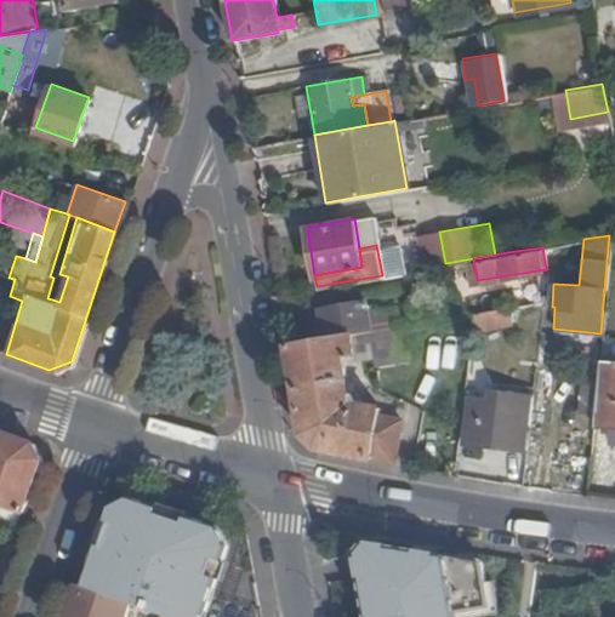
[(68,276),(60,274),(52,300),(60,302),(68,276)]
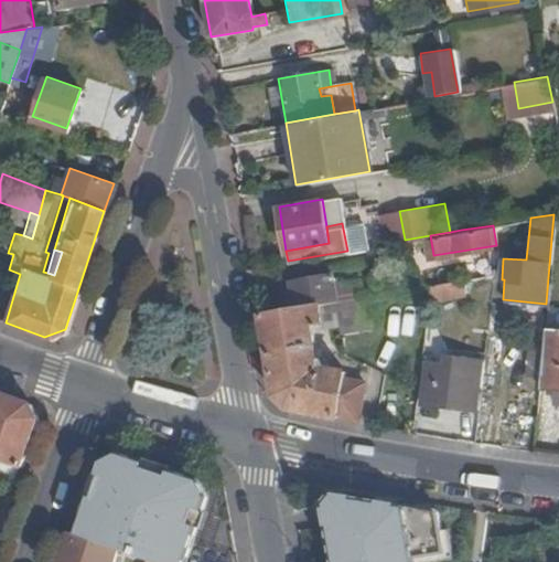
[(407,286),(417,285),(412,266),(404,268),(407,286)]
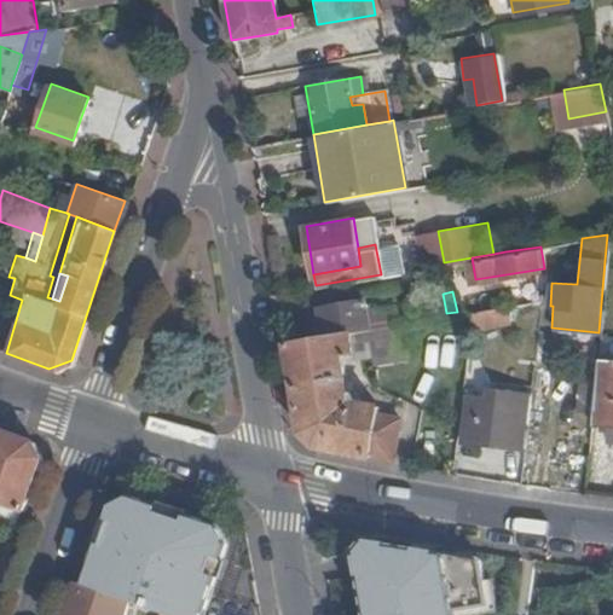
[(443,294),(434,295),(438,315),(446,313),(443,294)]
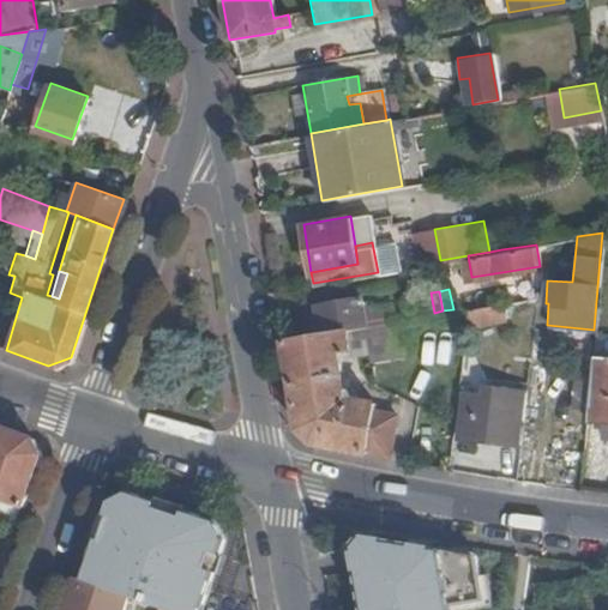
[(434,313),(431,293),(404,297),(408,318),(434,313)]
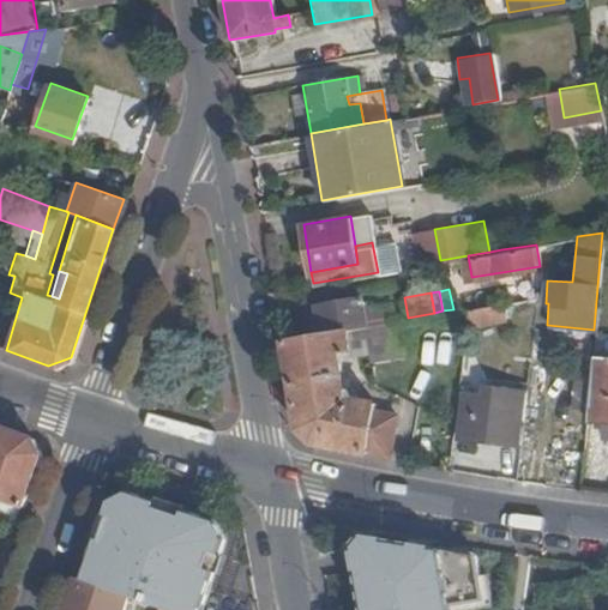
[(304,306),(308,334),(343,328),(363,325),(368,325),(365,309),(362,296),(304,306)]
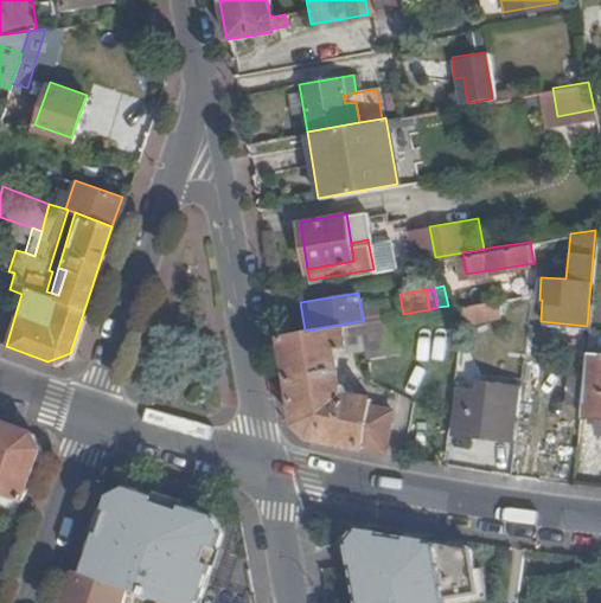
[(497,313),(498,296),(460,303),(459,318),(497,313)]
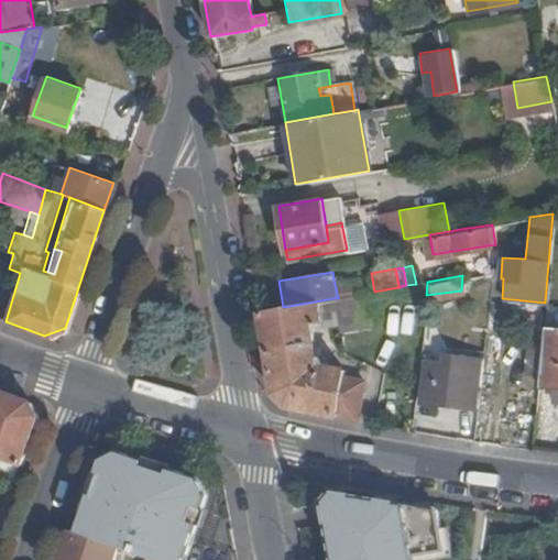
[(338,298),(359,294),(357,280),(335,284),(338,298)]
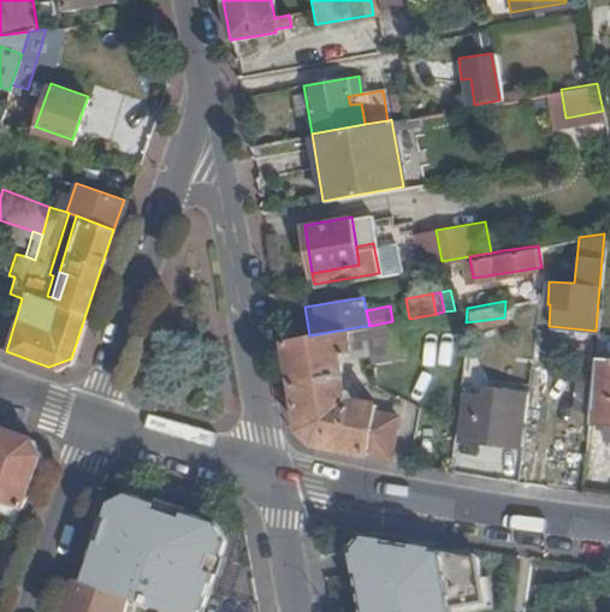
[(406,357),(400,320),(392,321),(369,326),(365,326),(368,349),(371,362),(406,357)]
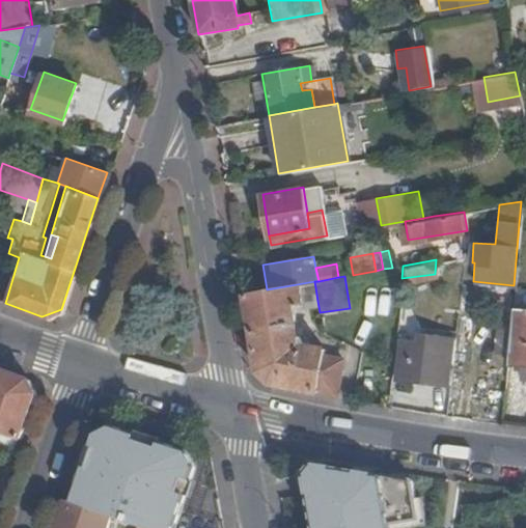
[(297,284),(301,304),(317,301),(314,281),(297,284)]
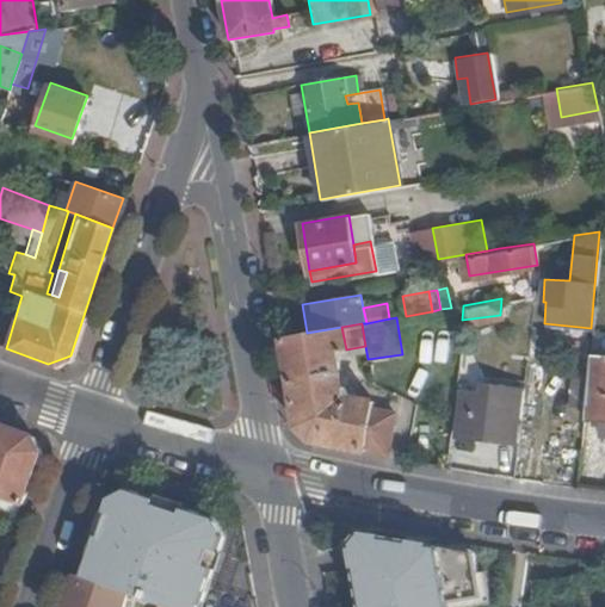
[(313,439),(384,452),(393,413),(369,408),(370,398),(355,396),(349,386),(341,386),(337,352),(346,350),(341,327),(307,333),(281,336),(297,423),(313,439)]
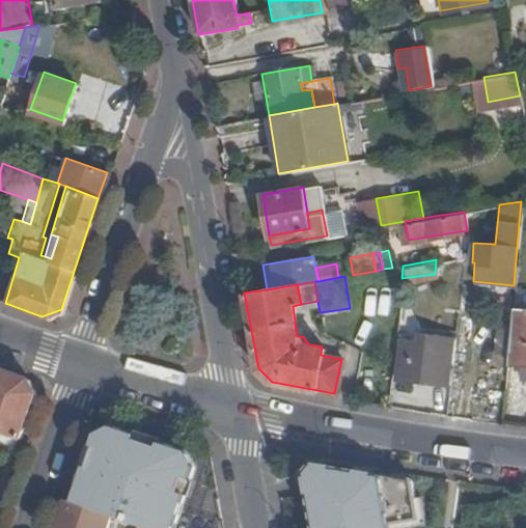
[(525,306),(511,305),(509,329),(507,354),(506,361),(521,362),(520,376),(525,376),(525,306)]
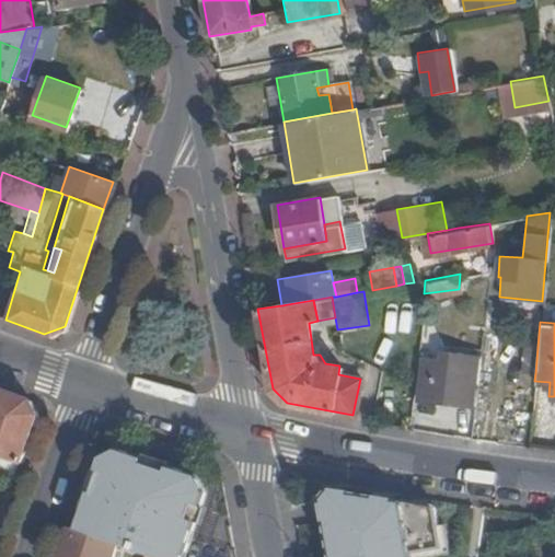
[(518,372),(535,373),(538,347),(519,346),(518,372)]
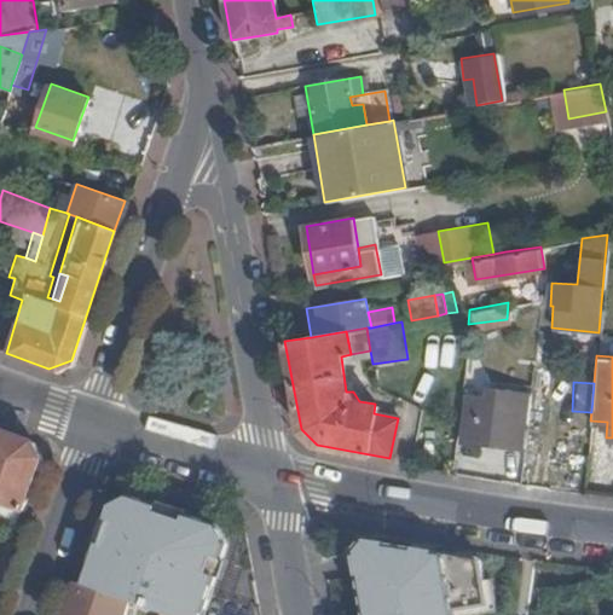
[(461,441),(518,447),(524,394),(486,389),(484,399),(467,395),(461,441)]
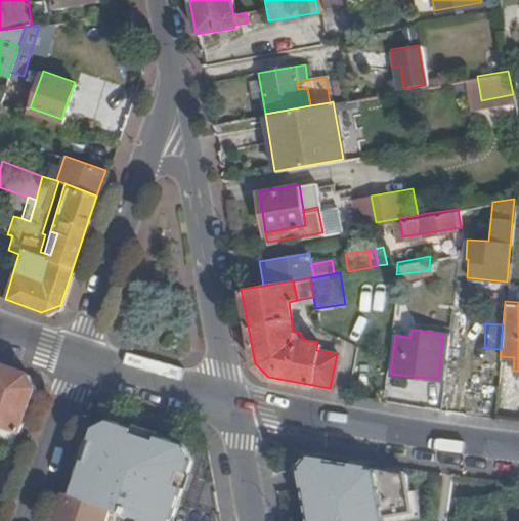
[(14,427),(18,429),(34,382),(28,374),(0,362),(0,435),(10,439),(14,427)]
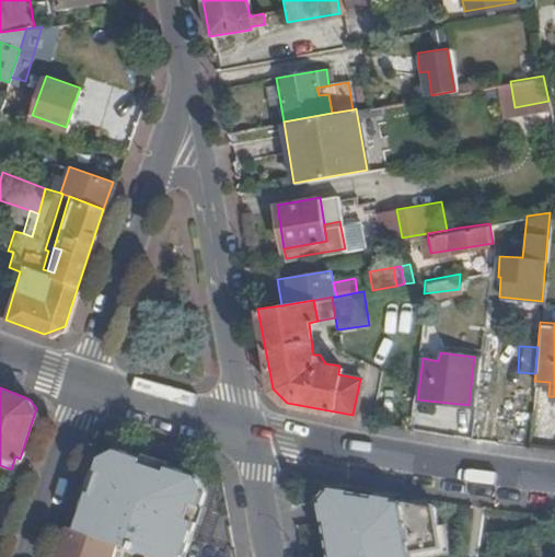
[(438,546),(430,505),(320,485),(310,495),(322,556),(409,556),(408,552),(438,546)]
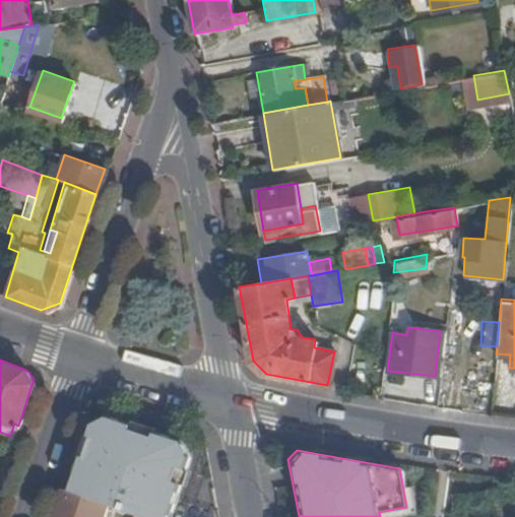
[(133,512),(140,514),(145,498),(158,459),(142,453),(139,463),(130,459),(115,506),(133,512)]
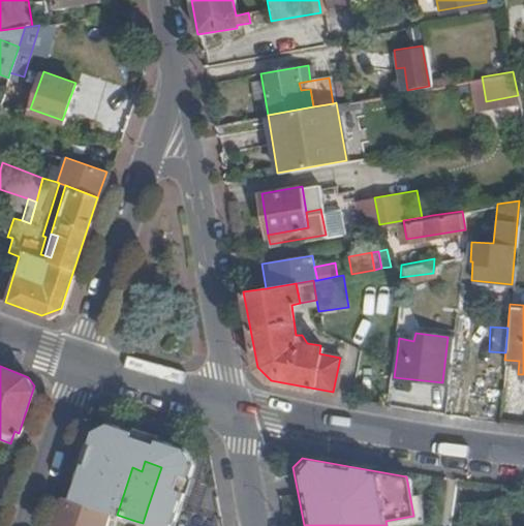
[(117,515),(132,467),(116,462),(105,492),(99,508),(110,512),(117,515)]
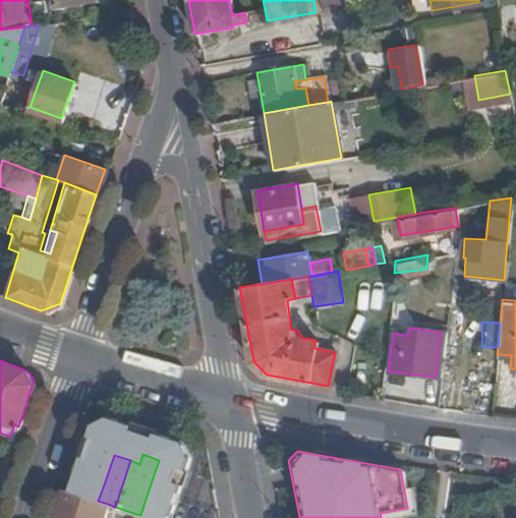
[(63,487),(98,501),(104,484),(68,472),(63,487)]
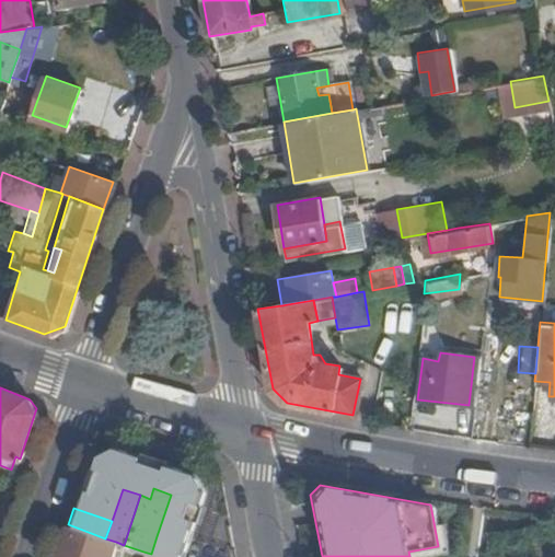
[(68,524),(57,556),(110,556),(116,542),(105,538),(68,524)]
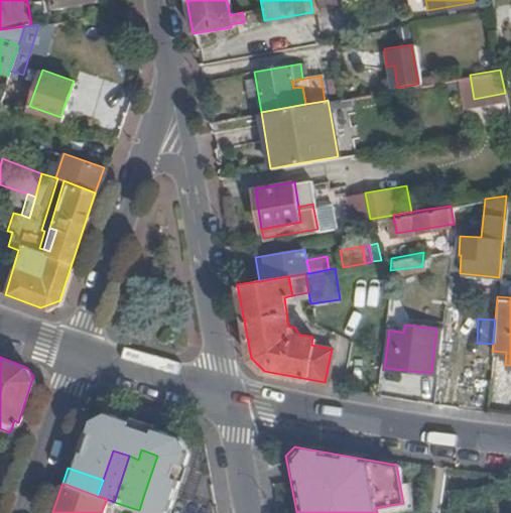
[(172,512),(175,505),(144,494),(139,510),(146,512),(172,512)]
